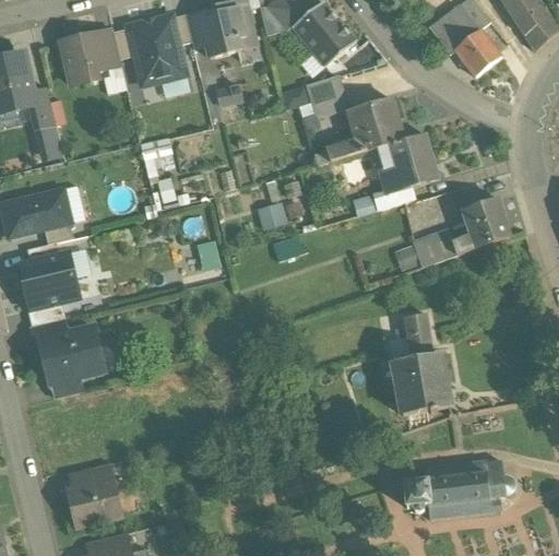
[(235,0),(215,4),(217,12),(205,14),(203,15),(206,27),(202,28),(206,46),(209,57),(241,50),(238,38),(250,36),(252,31),(245,0),(235,0)]
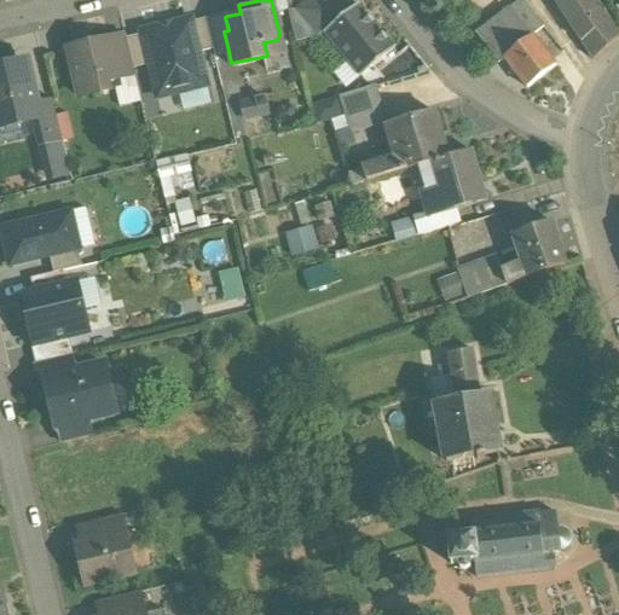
[(320,35),(346,13),(334,0),(310,0),(299,10),(320,35)]
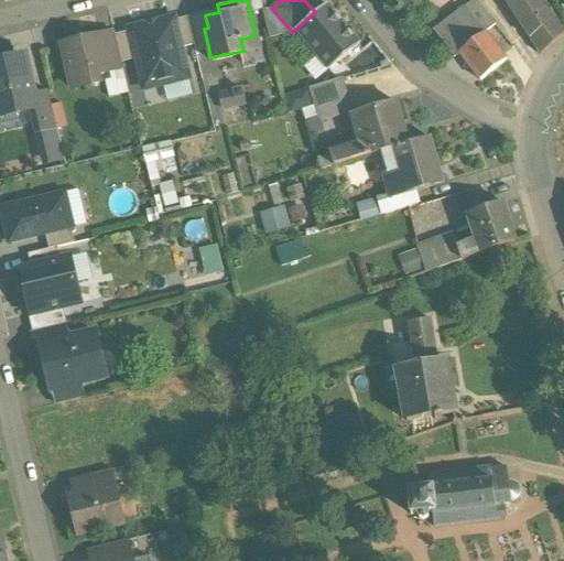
[(470,0),(456,11),(456,12),(457,11),(463,19),(468,14),(481,30),(484,29),(484,30),(496,22),(478,0),(470,0)]
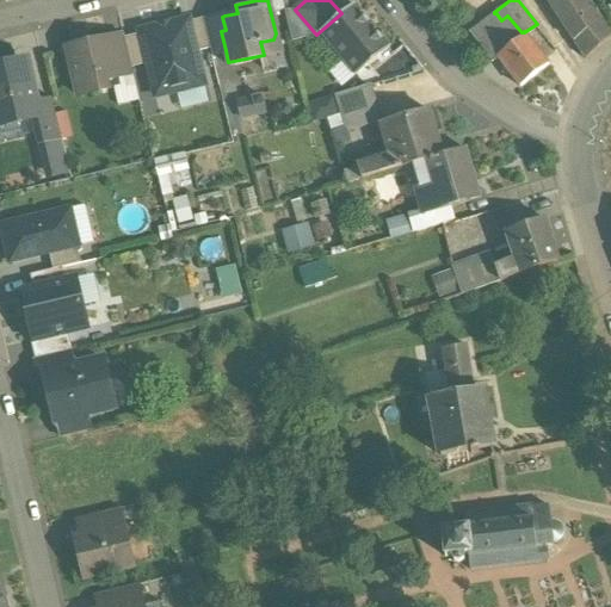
[(610,33),(610,30),(590,0),(547,0),(586,55),(610,33)]
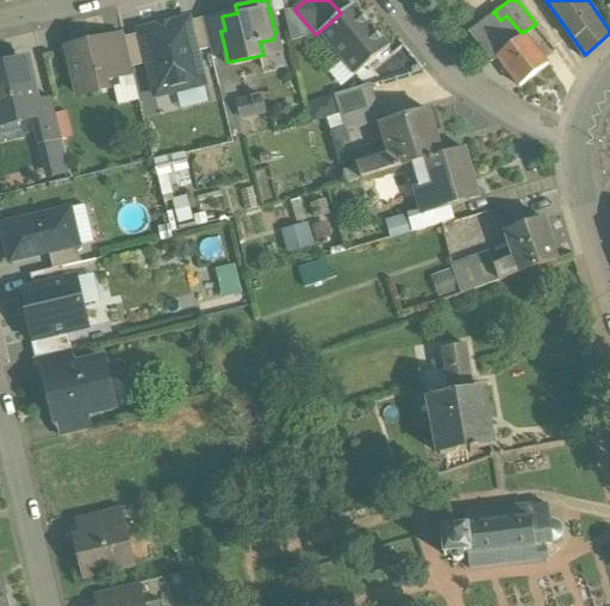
[(359,73),(390,45),(353,2),(341,13),(322,30),(359,73)]
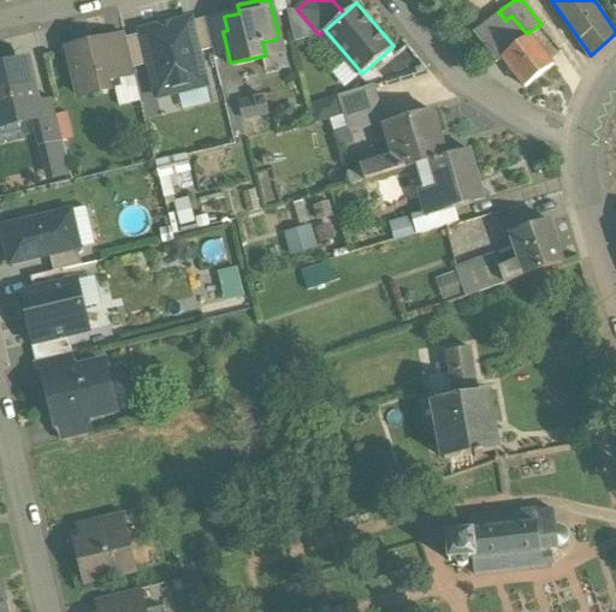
[(226,12),(205,17),(212,48),(214,54),(227,51),(223,31),(227,30),(224,17),(226,16),(226,12)]
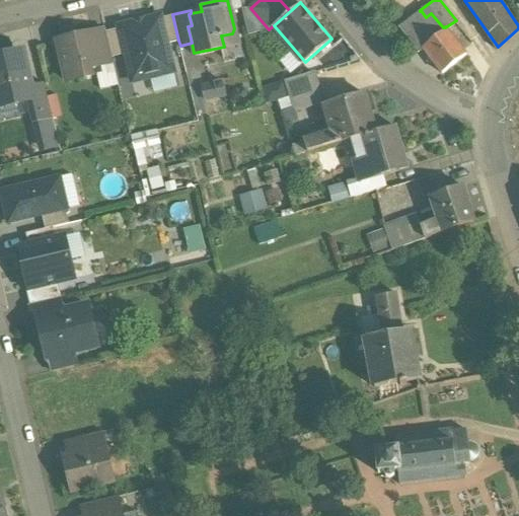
[(420,10),(398,26),(417,50),(422,46),(440,71),(464,52),(445,27),(445,26),(443,27),(431,13),(426,17),(421,10),(420,11),(420,10)]
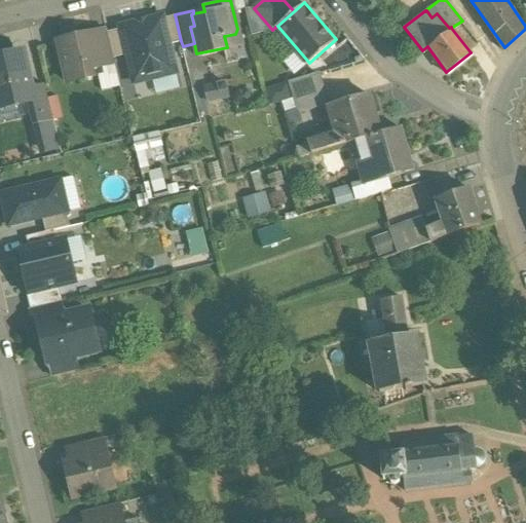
[(162,17),(170,43),(181,41),(175,14),(162,17)]
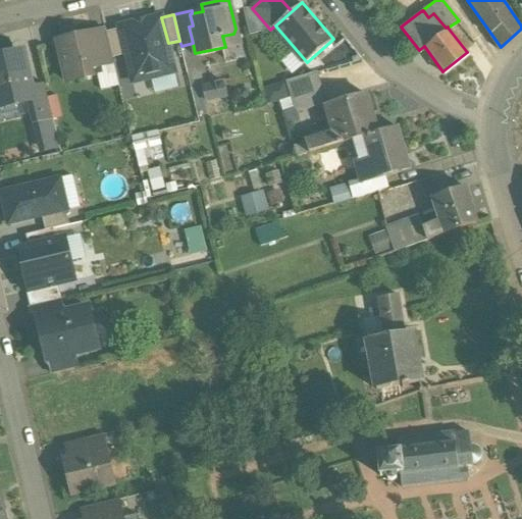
[(161,17),(161,16),(120,27),(120,28),(127,53),(133,74),(149,70),(151,78),(175,71),(168,43),(161,17)]
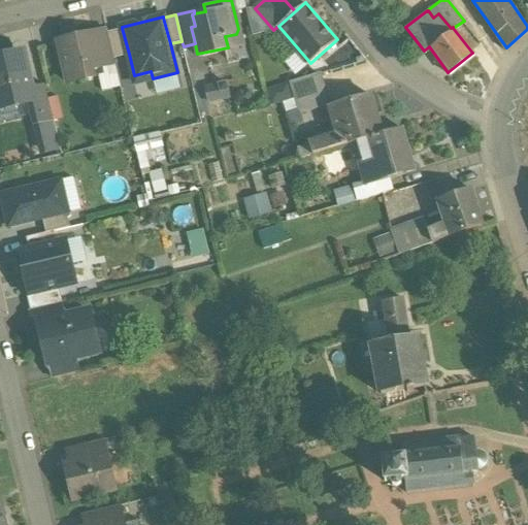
[(122,28),(107,31),(113,58),(129,54),(122,28)]
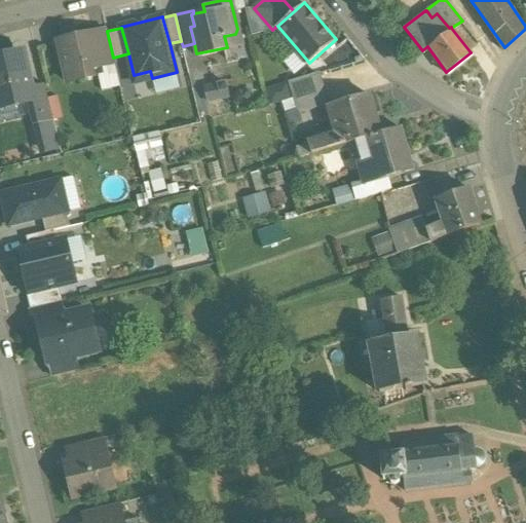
[(107,29),(94,32),(100,58),(99,58),(100,64),(114,61),(113,58),(107,31),(107,29)]
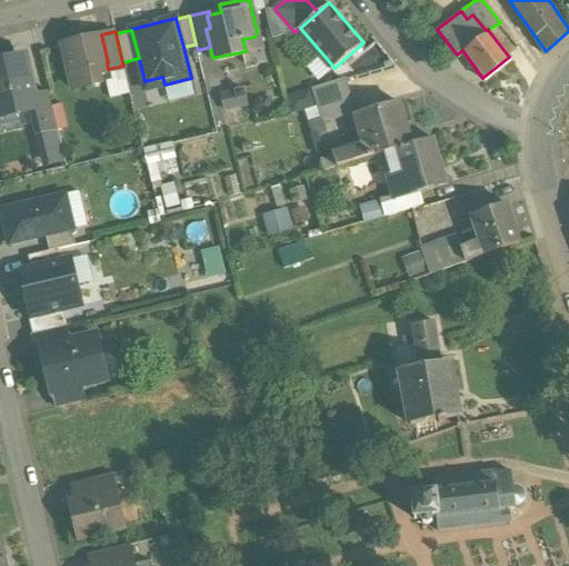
[(91,36),(62,42),(66,59),(65,59),(71,86),(93,80),(90,67),(107,62),(108,62),(101,35),(100,32),(91,35),(91,36)]
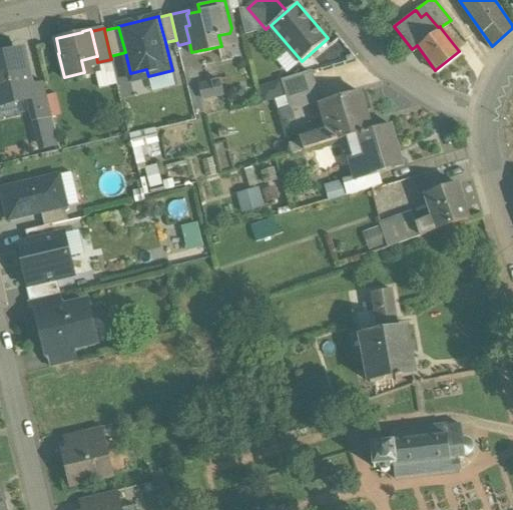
[(22,50),(0,55),(0,99),(12,97),(13,102),(26,99),(33,97),(29,84),(22,50)]
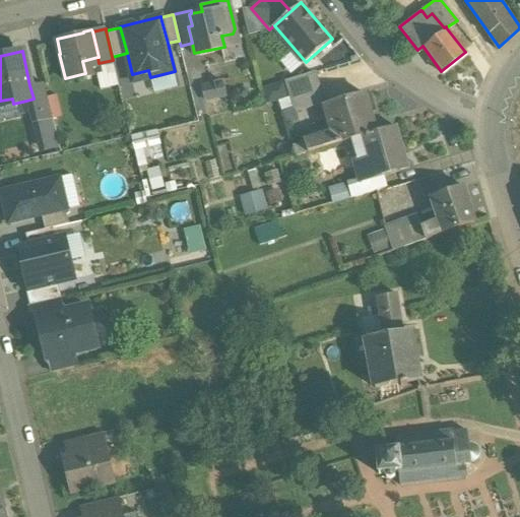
[(315,72),(287,80),(295,106),(322,99),(315,72)]
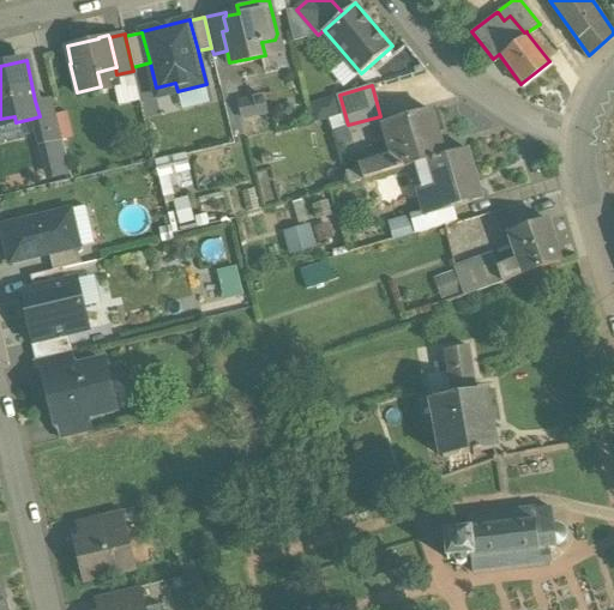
[(52,96),(35,101),(40,116),(31,119),(37,145),(61,139),(52,96)]
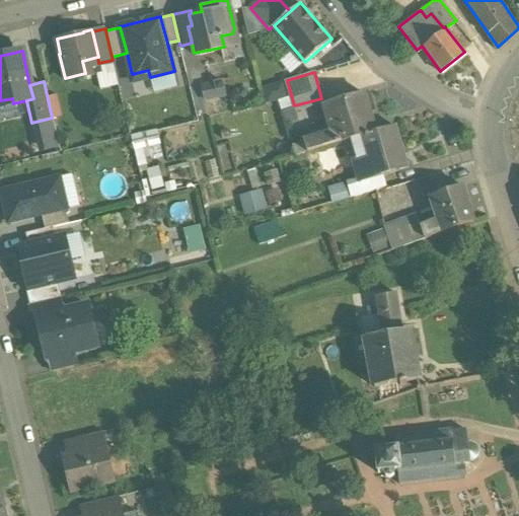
[(363,91),(321,103),(329,131),(304,139),(303,139),(306,151),(347,139),(375,131),(363,91)]
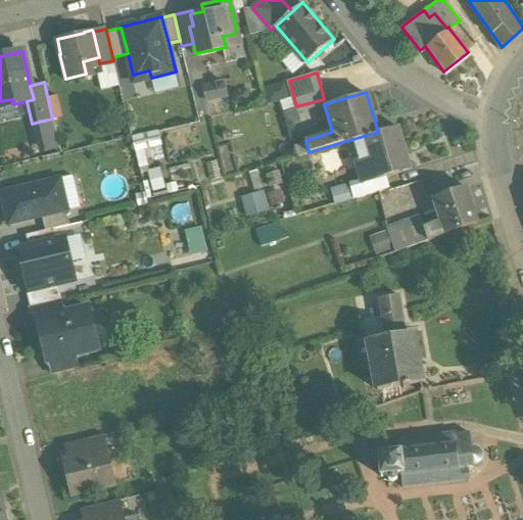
[(296,106),(284,109),(293,138),(305,135),(296,106)]
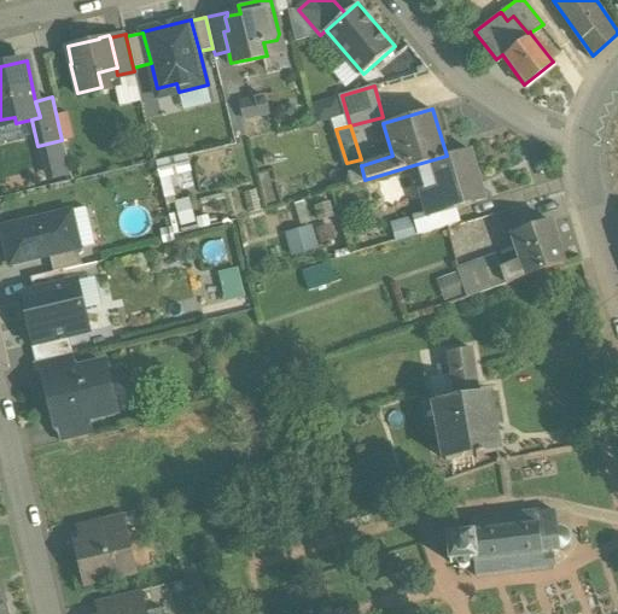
[(447,156),(413,165),(426,210),(427,215),(455,206),(487,198),(472,148),(447,156)]
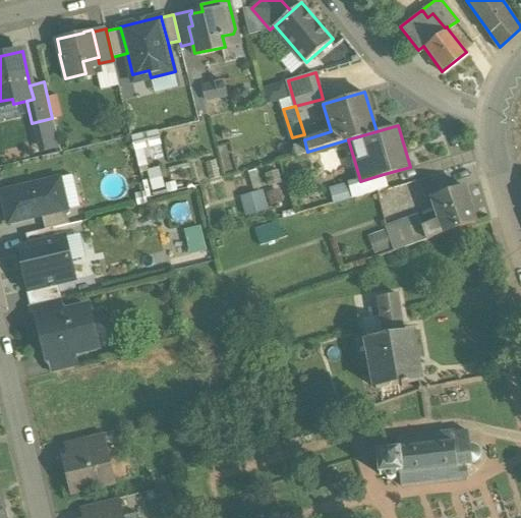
[(160,128),(134,131),(137,161),(164,158),(160,128)]
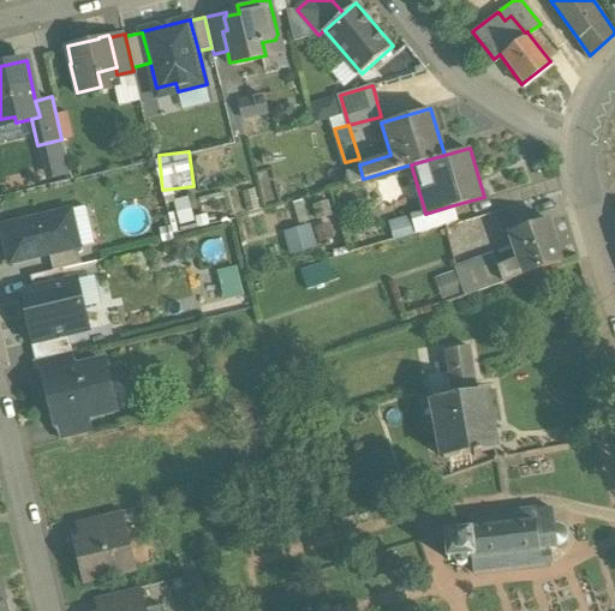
[(359,159),(345,162),(351,183),(363,179),(359,165),(360,165),(359,159)]
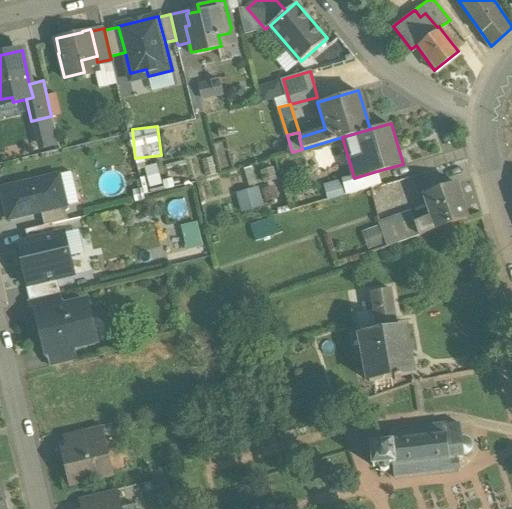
[(377,171),(354,178),(353,174),(341,177),(346,194),(381,184),(377,171)]
